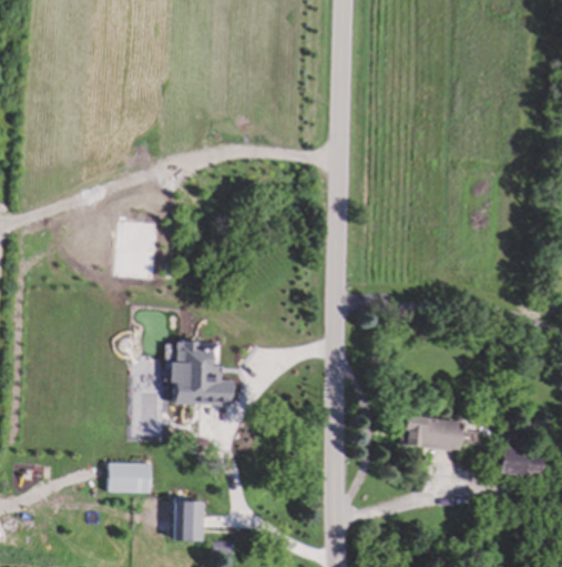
[(232,405),(233,381),(220,380),(221,343),(171,342),(170,383),(176,383),(175,404),(232,405)]
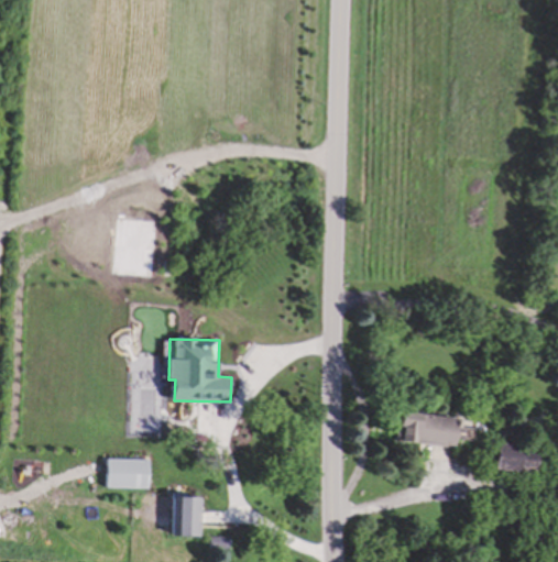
[(400,441),(456,445),(458,416),(401,412),(400,441)]
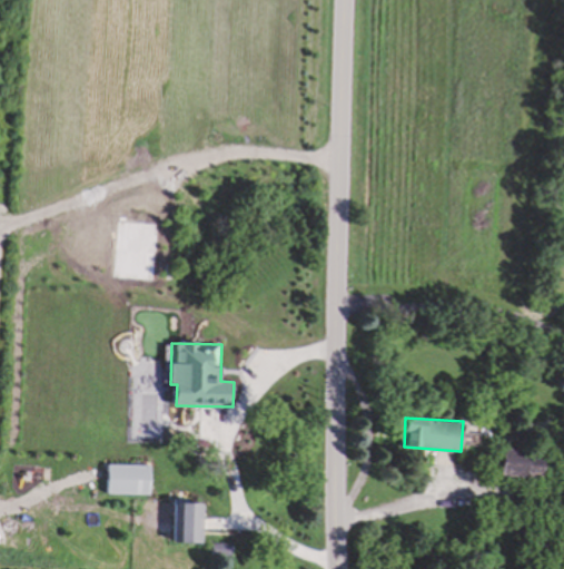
[(500,474),(541,480),(544,455),(503,450),(500,474)]
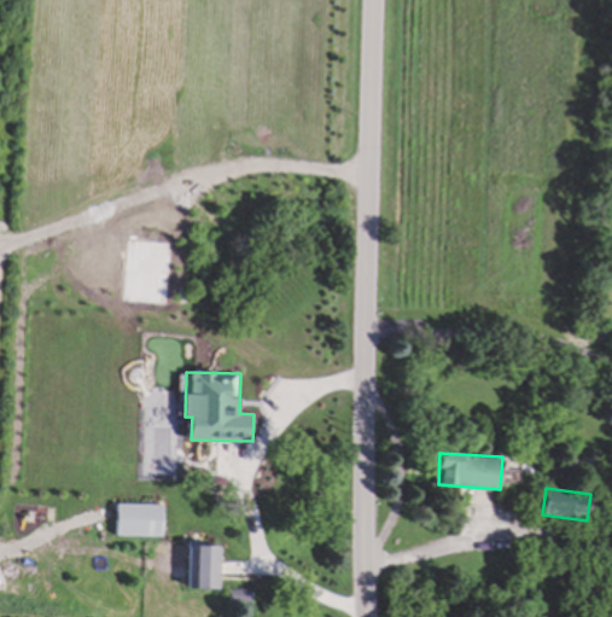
[(120,535),(167,535),(167,505),(121,504),(120,535)]
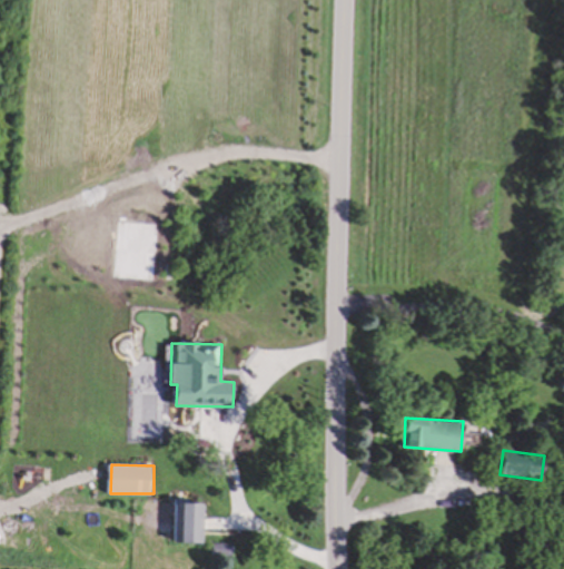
[(204,542),(205,503),(177,502),(176,542),(204,542)]
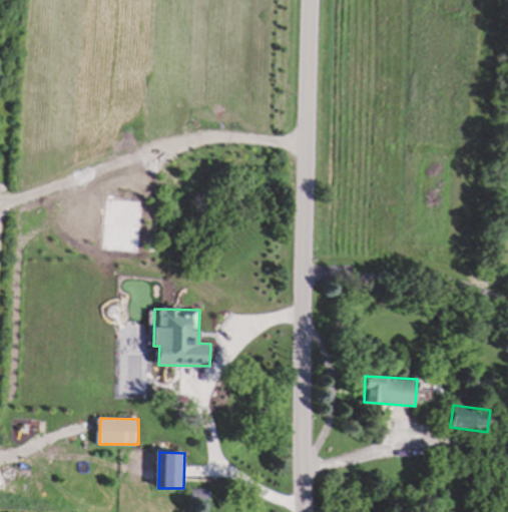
[(211,500),(210,489),(194,489),(194,500),(211,500)]
